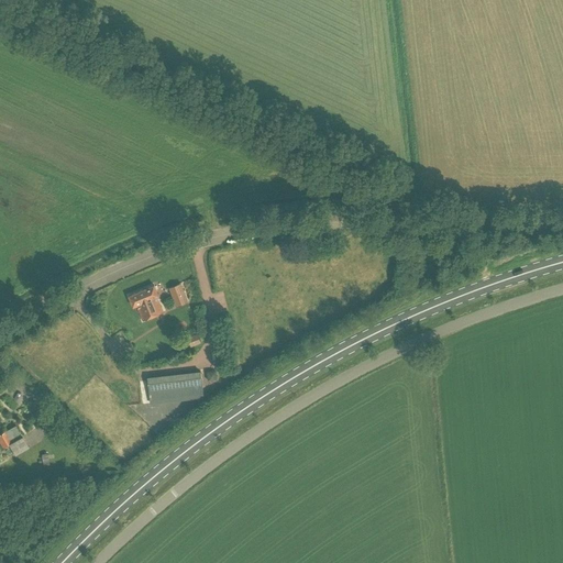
[(176,308),(189,302),(181,283),(168,288),(176,308)]
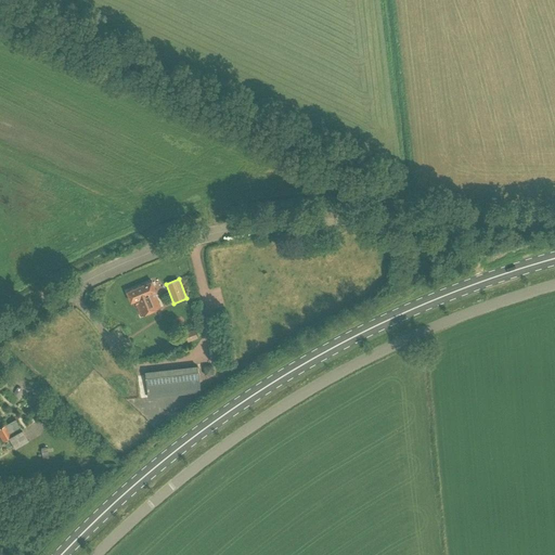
[(141,317),(160,308),(154,293),(156,292),(152,281),(127,292),(131,302),(134,301),(141,317)]
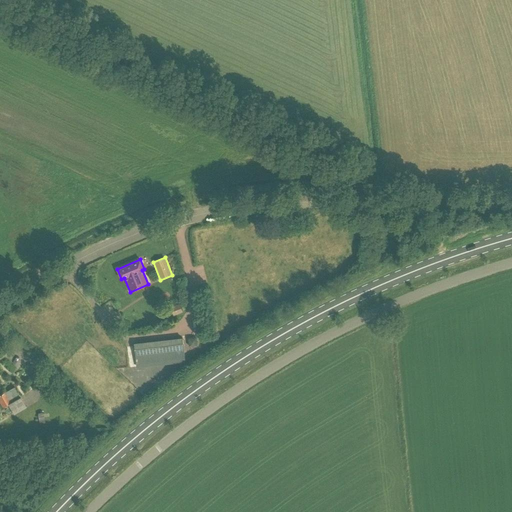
[(173,315),(183,312),(180,303),(170,306),(173,315)]
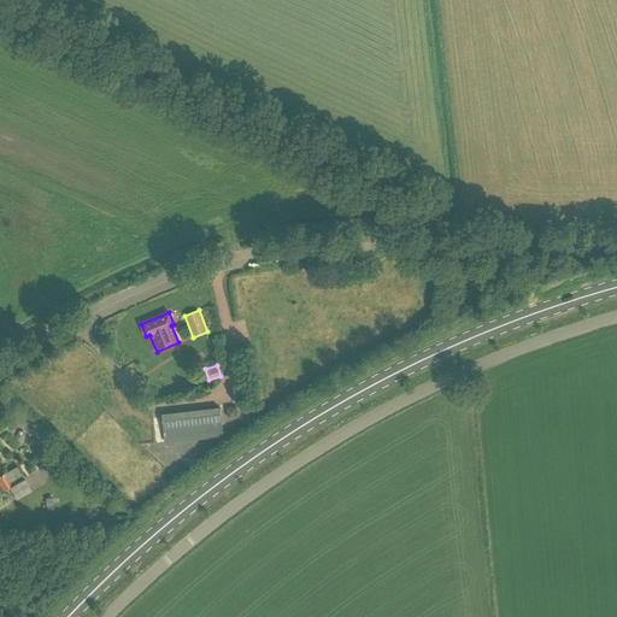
[(163,433),(222,425),(221,406),(162,413),(163,433)]
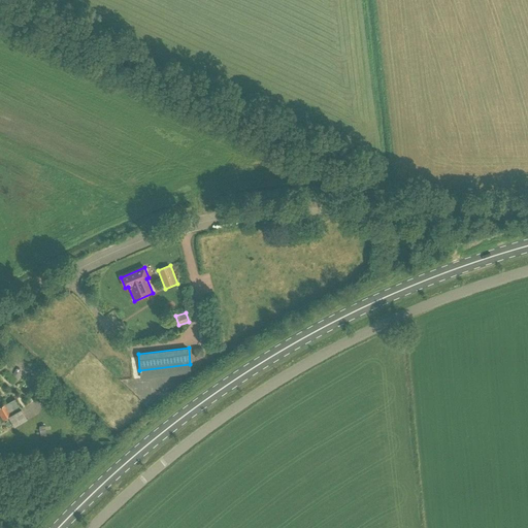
[(202,348),(194,349),(195,358),(203,356),(202,348)]
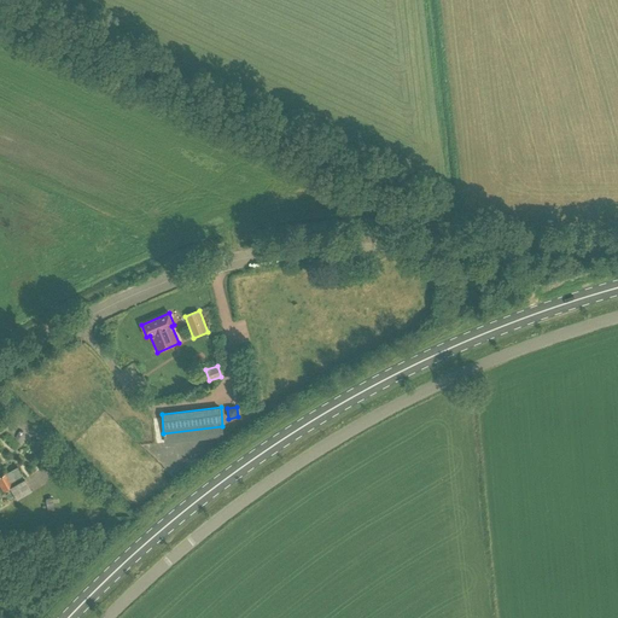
[(31,491),(17,467),(0,476),(0,488),(3,491),(10,488),(16,500),(31,491)]
